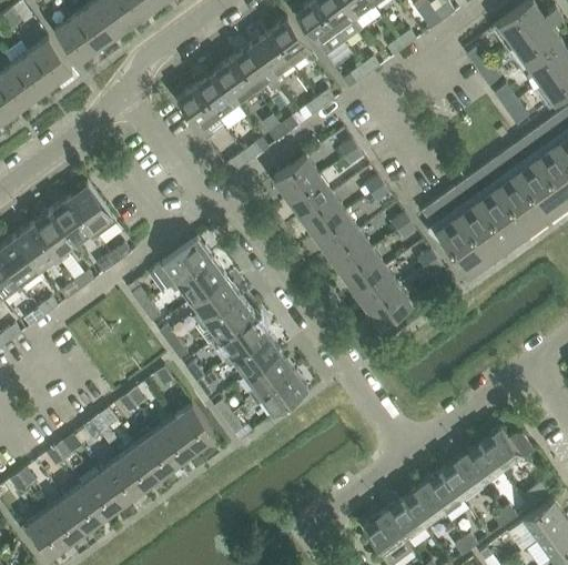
[(118,0),(94,0),(92,2),(115,34),(133,22),(118,0)]
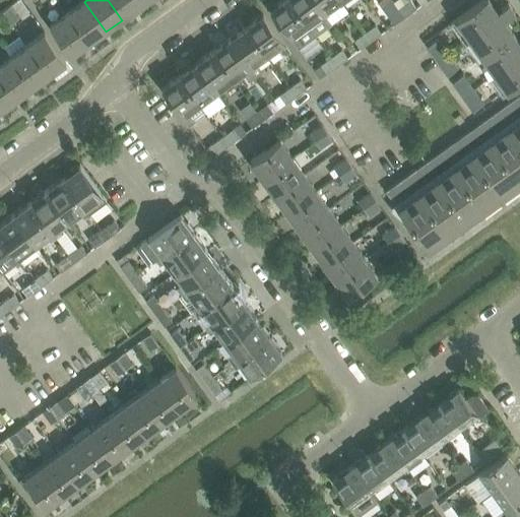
[(108,0),(122,20),(139,8),(133,0),(108,0)]
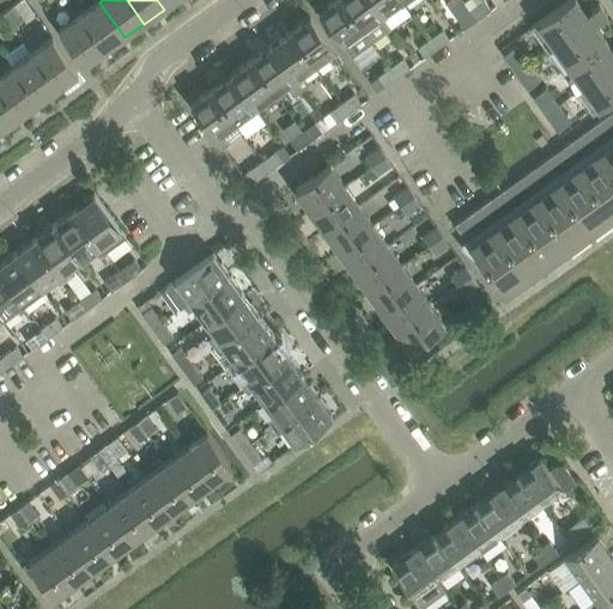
[(335,0),(317,13),(351,59),(372,44),(339,0),(335,0)]
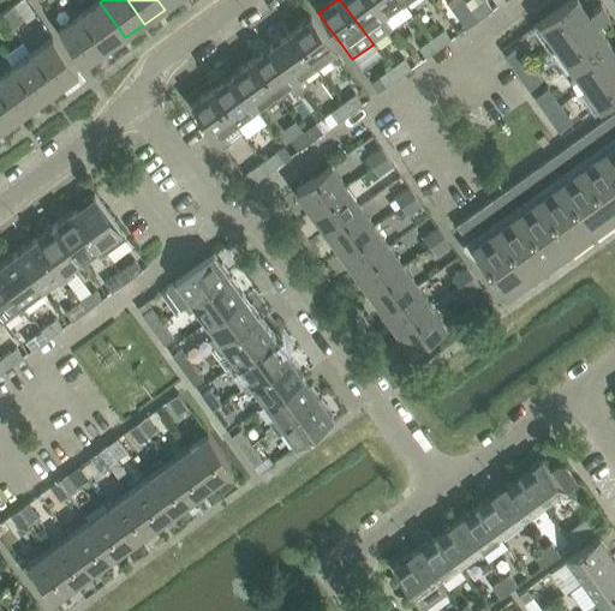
[(393,30),(370,0),(340,0),(374,45),(393,30)]
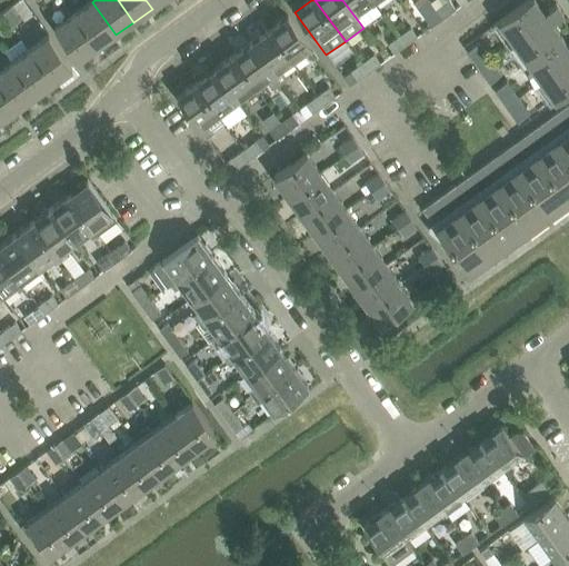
[(376,6),(371,0),(342,0),(363,28),(357,19),(376,6)]
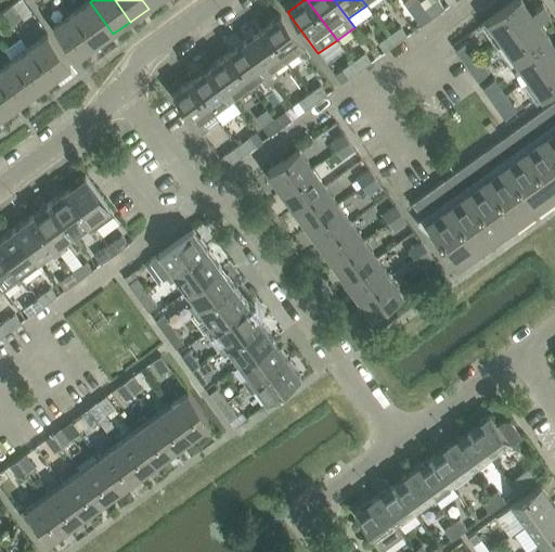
[(554,91),(554,48),(538,24),(550,16),(542,5),(530,14),(519,0),(518,0),(481,27),(537,104),(554,91)]
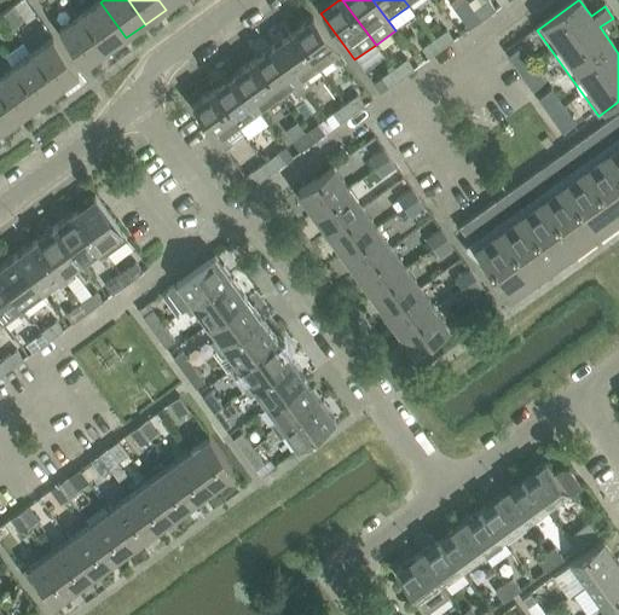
[(482,22),(475,12),(474,13),(466,1),(453,10),(469,32),(482,22)]
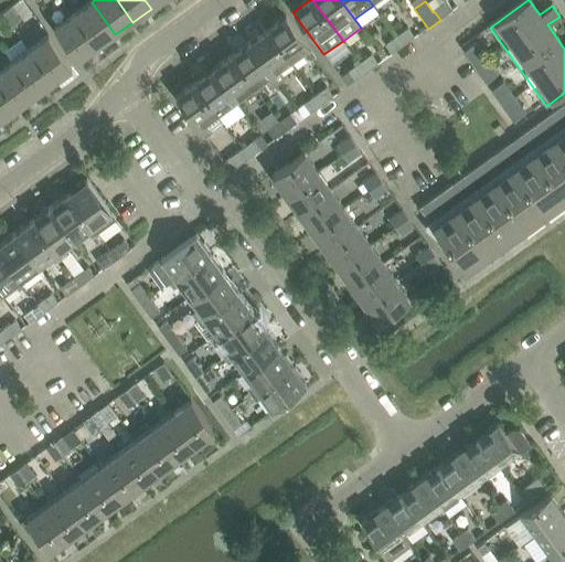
[(96,48),(115,34),(92,2),(73,16),(96,48)]
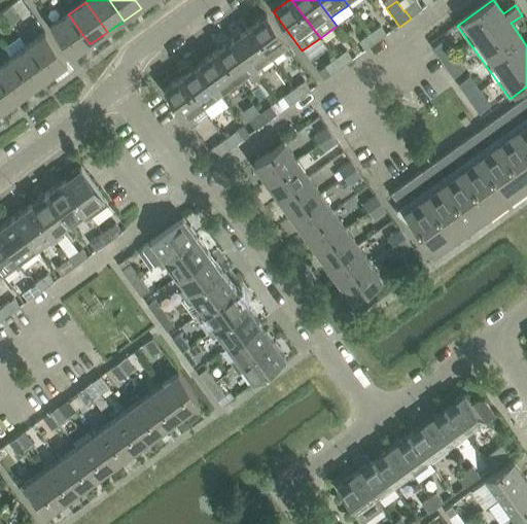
[(422,10),(416,2),(405,10),(411,19),(422,10)]
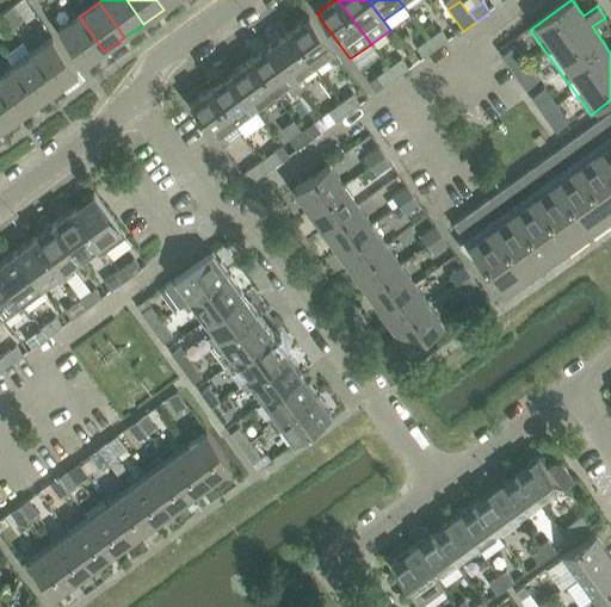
[(22,23),(11,8),(2,16),(13,30),(22,23)]
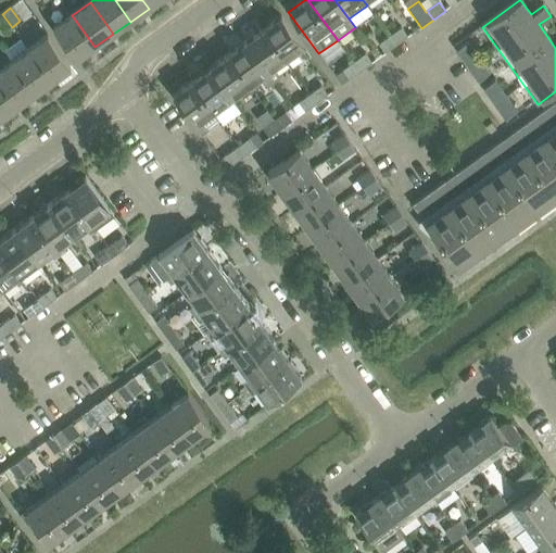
[(0,15),(0,25),(4,33),(12,27),(2,14),(0,15)]
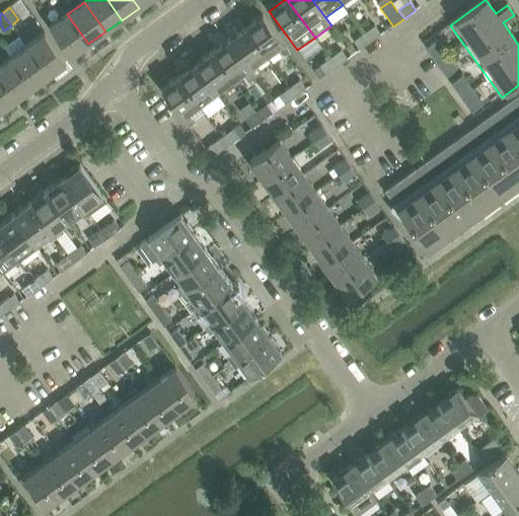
[(67,14),(50,26),(71,57),(88,44),(67,14)]
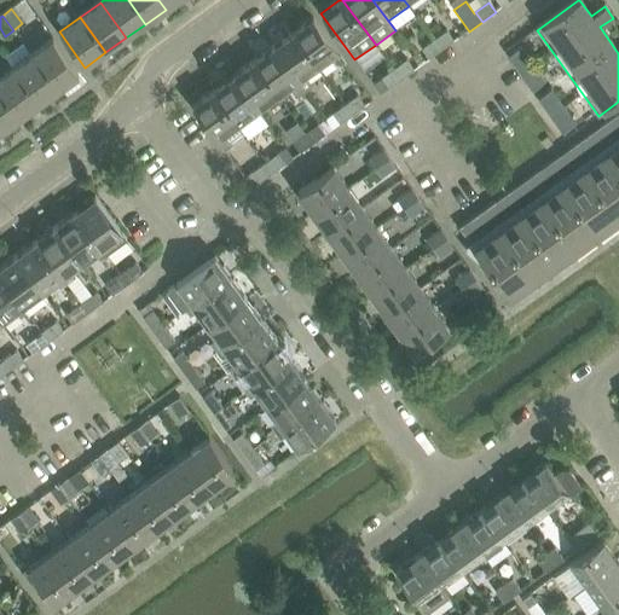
[(346,64),(313,19),(293,34),(319,70),(333,62),(336,67),(341,67),(346,64)]
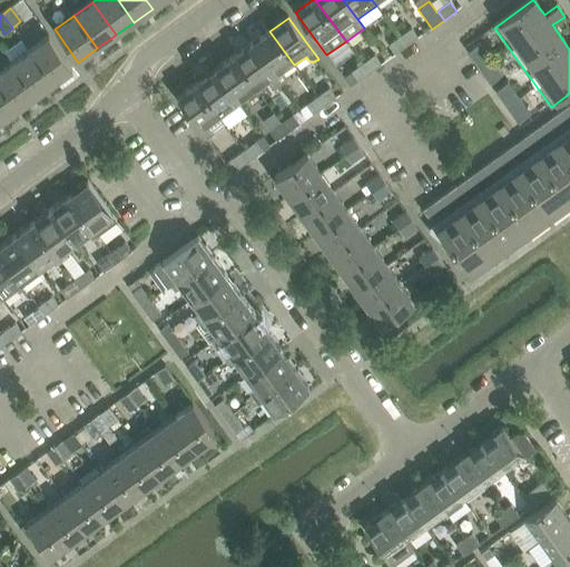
[(294,65),(269,31),(252,45),(276,78),(294,65)]
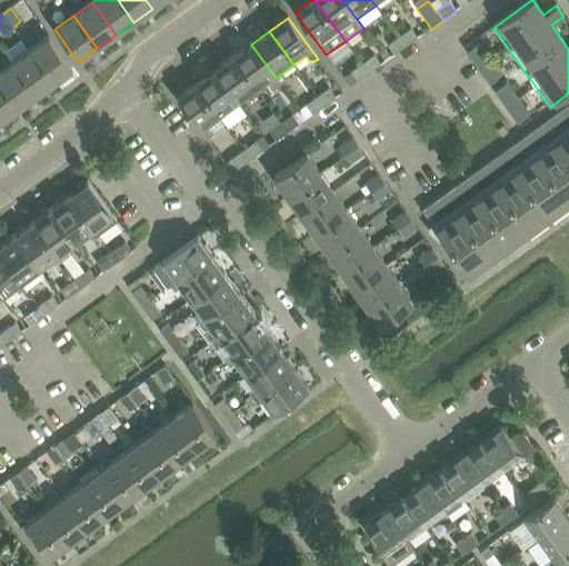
[(417,39),(411,31),(400,39),(406,47),(417,39)]
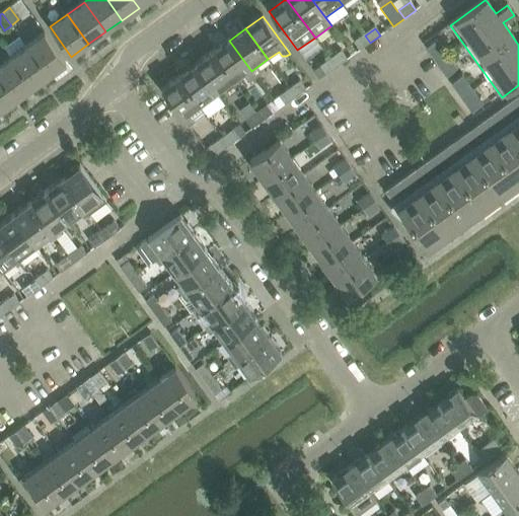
[(66,64),(45,33),(26,47),(49,76),(66,64)]
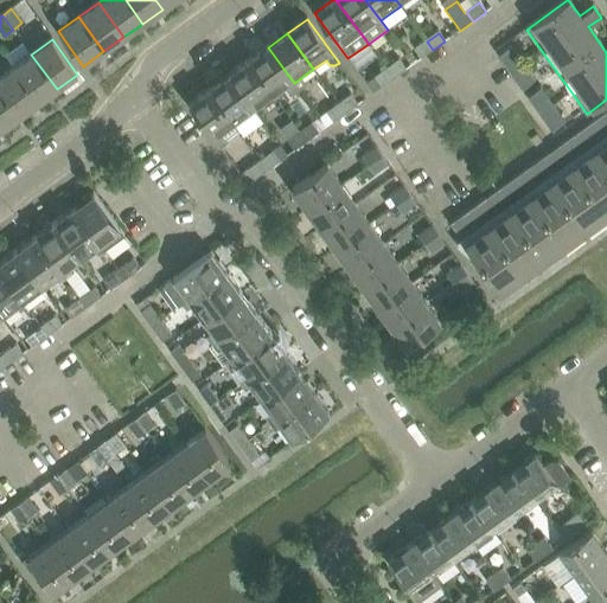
[(414,50),(421,59),(433,50),(427,42),(414,50)]
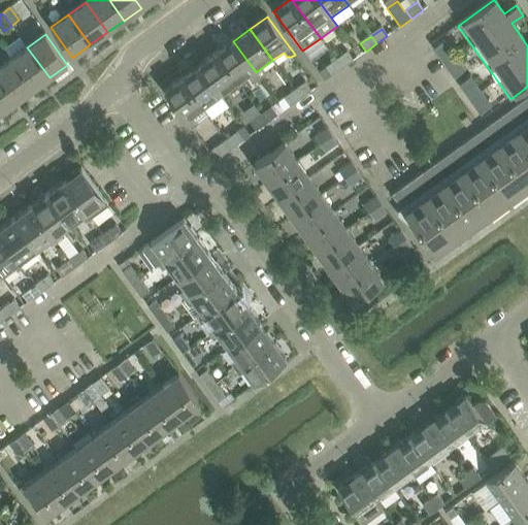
[(216,54),(238,85),(256,72),(233,41),(216,54)]
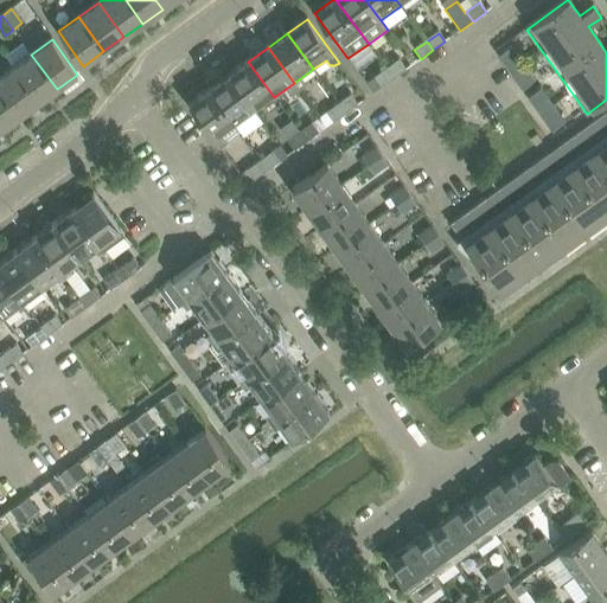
[(510,49),(498,57),(504,65),(516,57),(510,49)]
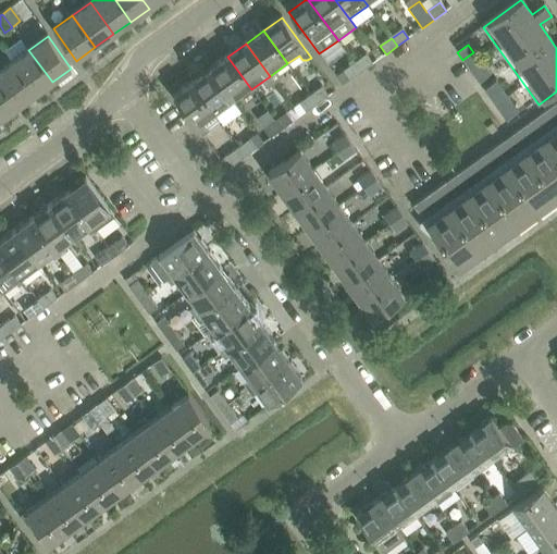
[(11,63),(34,95),(52,82),(28,50),(11,63)]
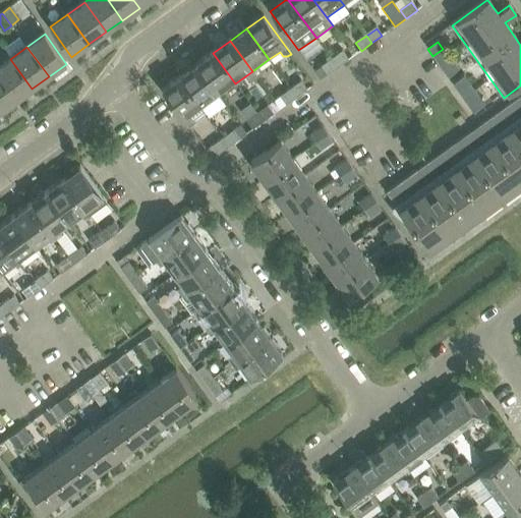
[(443,49),(432,56),(438,63),(448,56),(443,49)]
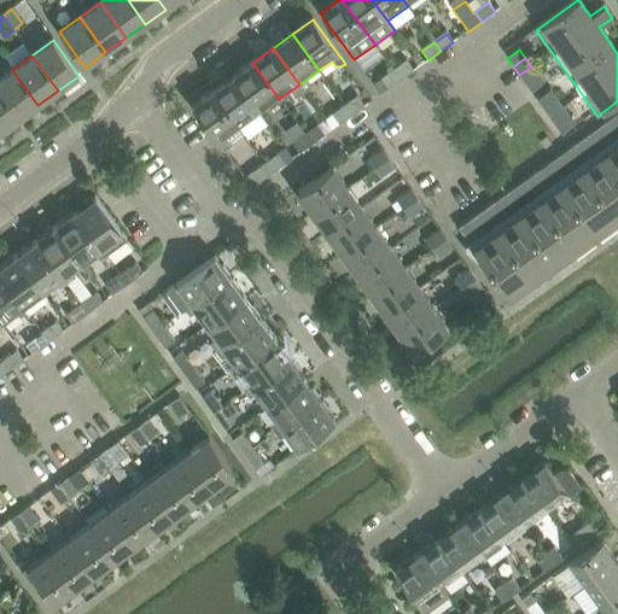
[(413,71),(407,62),(395,71),(401,80),(413,71)]
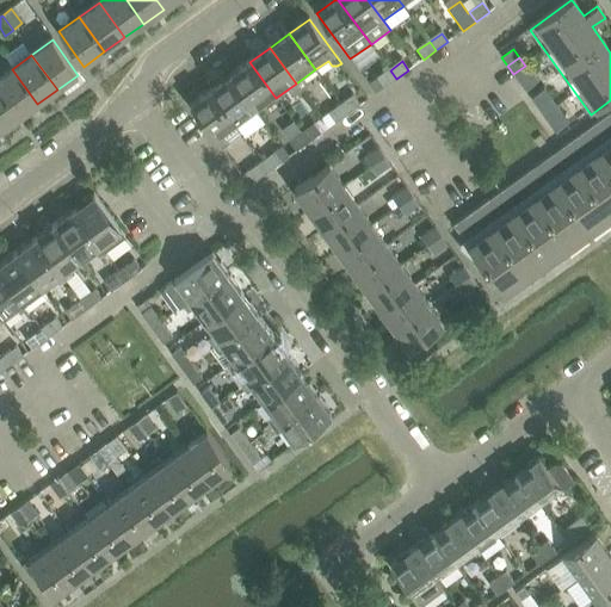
[(276,98),(250,62),(230,76),(257,112),(276,98)]
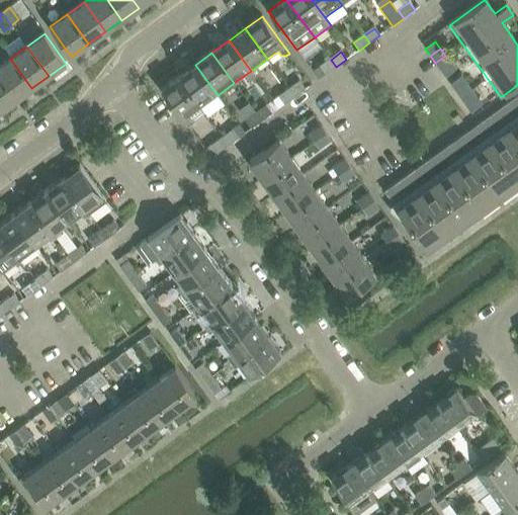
[(445,56),(435,63),(440,70),(451,63),(445,56)]
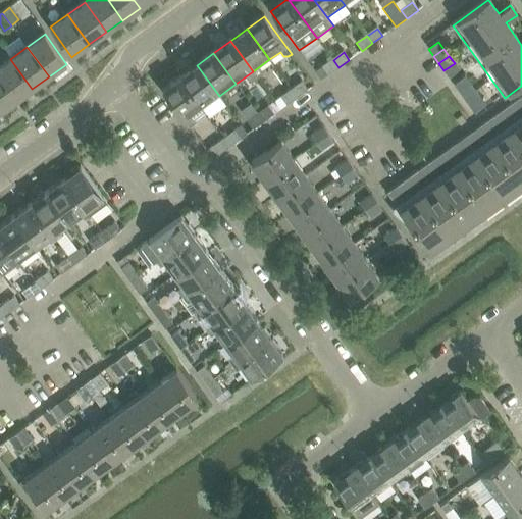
[(0,66),(0,80),(15,101),(32,89),(10,59),(0,66)]
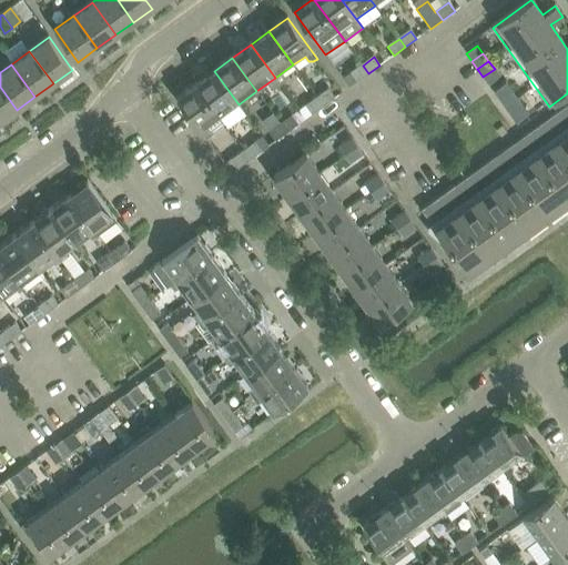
[(351,73),(357,82),(368,73),(363,66),(351,73)]
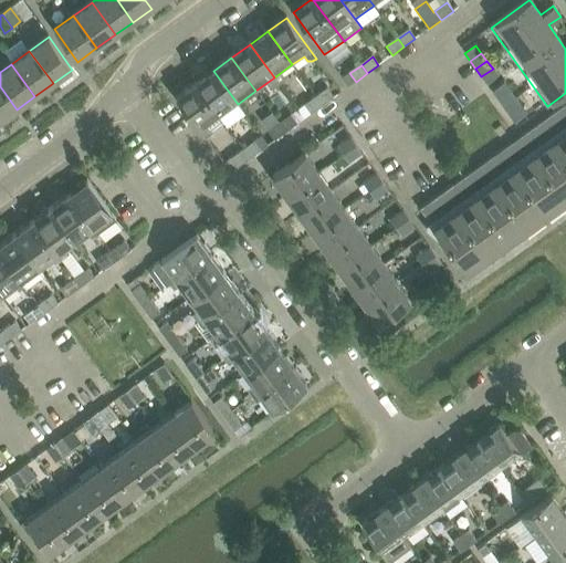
[(493,69),(481,76),(488,84),(499,76),(493,69)]
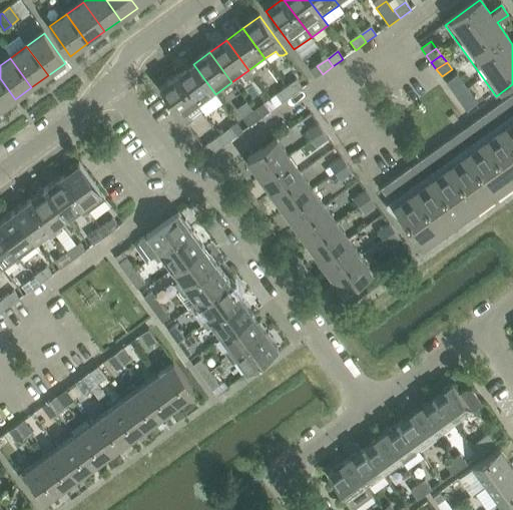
[(198,106),(215,94),(193,64),(176,76),(198,106)]
